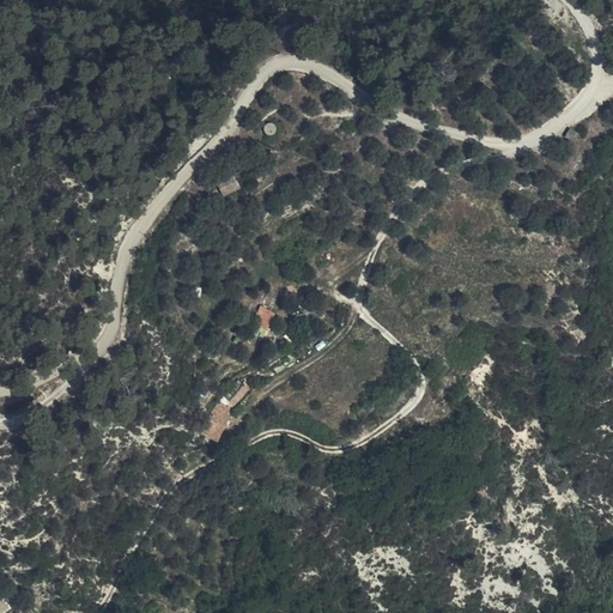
[(268,125),(266,125),(266,126),(266,127),(265,128),(265,131),(266,132),(267,133),(268,134),(271,134),(272,134),(273,133),(274,133),(275,131),(275,129),(275,127),(275,126),(274,125),(273,125),(272,123),(269,123),(268,125)]
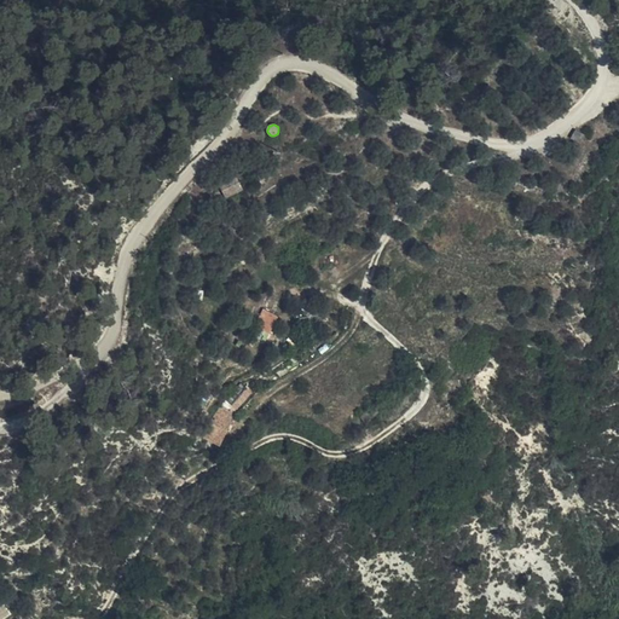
[(585,134),(576,129),(571,138),(580,143),(585,134)]
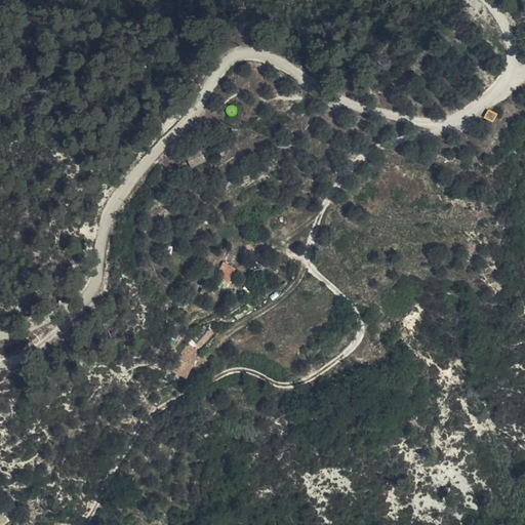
[(199,149),(187,155),(193,167),(206,160),(199,149)]
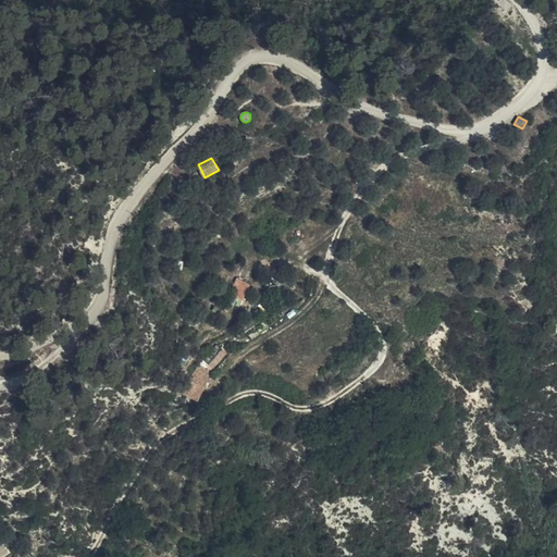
[(177,256),(176,257),(175,258),(175,259),(175,260),(175,261),(175,262),(176,264),(177,265),(178,265),(180,267),(182,267),(184,267),(185,265),(186,264),(187,263),(187,262),(187,261),(187,260),(187,258),(186,257),(185,256),(184,256),(183,255),(181,255),(180,256),(177,256)]
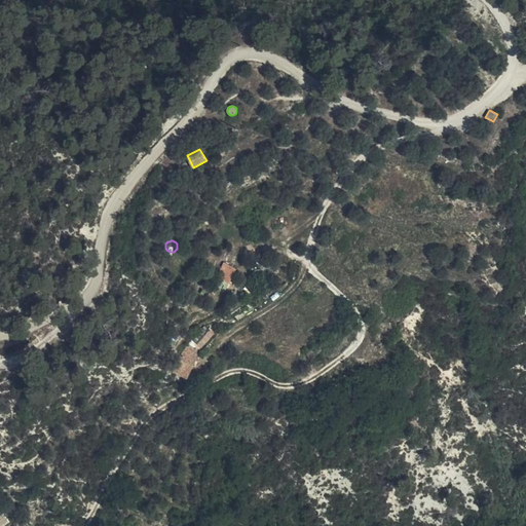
[(236,269),(223,262),(216,276),(229,283),(236,269)]
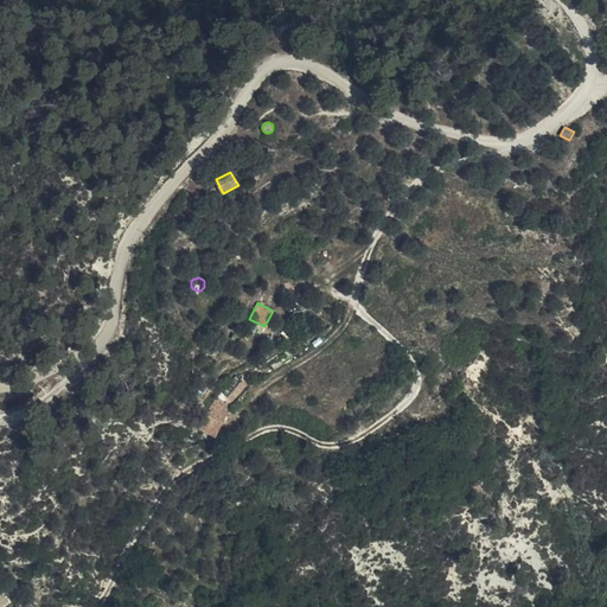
[(223,391),(230,397),(232,400),(246,385),(236,376),(223,391)]
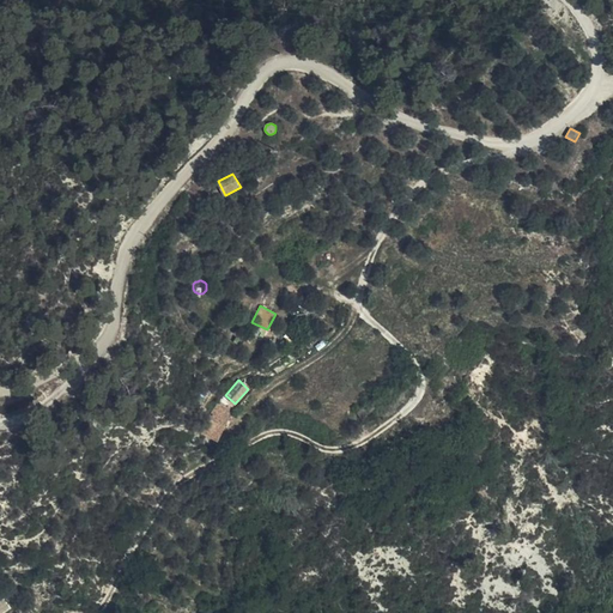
[(228,408),(232,401),(225,395),(220,402),(228,408)]
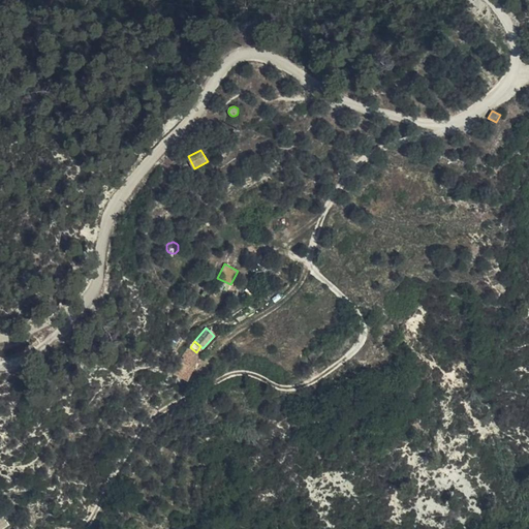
[(201,354),(196,352),(190,347),(174,373),(187,380),(201,354)]
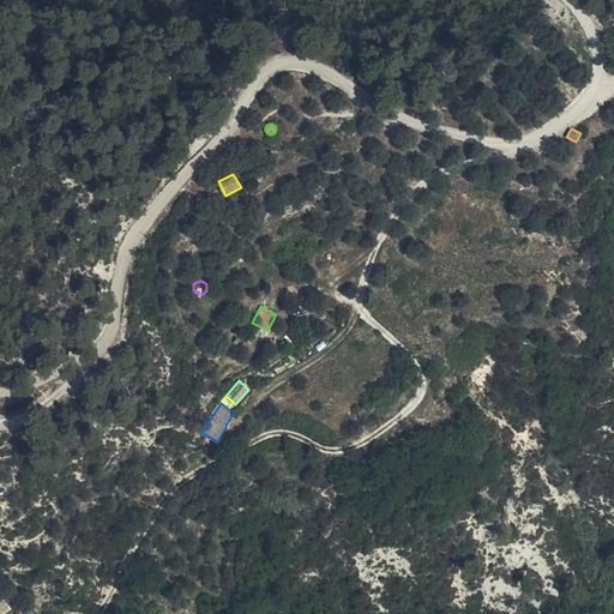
[(0,613),(11,607),(4,595),(0,597),(0,613)]
